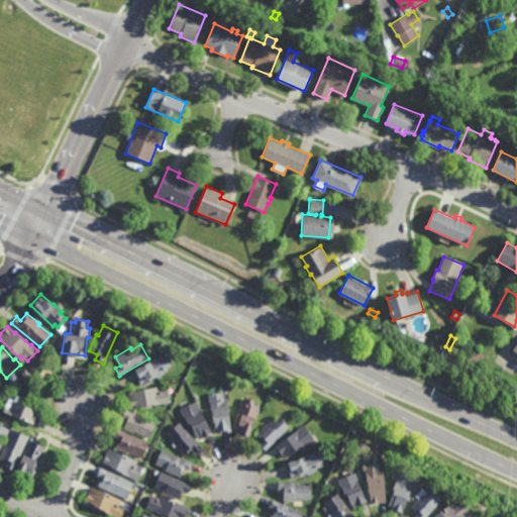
[(470,363),(467,355),(481,348),(484,355),(470,363)]
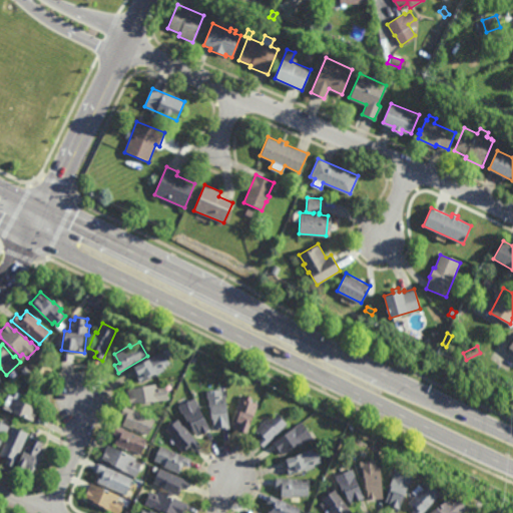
[(130,368),(138,383),(140,381),(142,383),(155,374),(158,376),(166,372),(165,370),(172,366),(169,360),(174,358),(168,347),(130,368)]
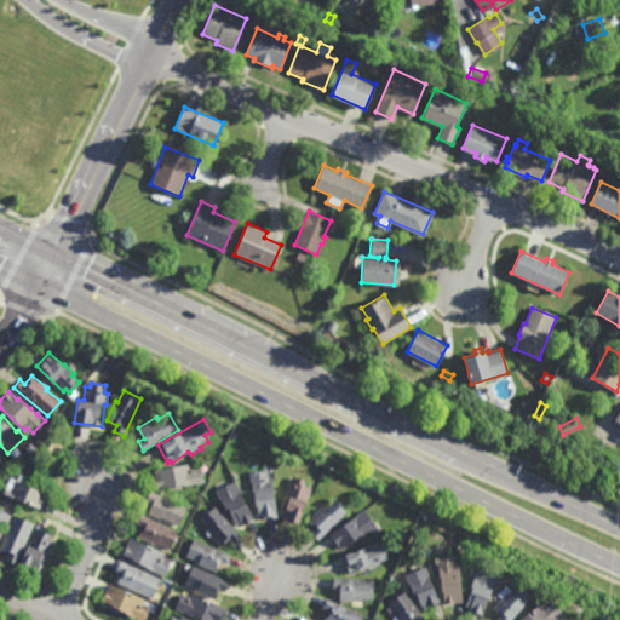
[(251,446),(242,442),(242,443),(240,442),(240,441),(235,438),(237,434),(253,440),(251,446)]
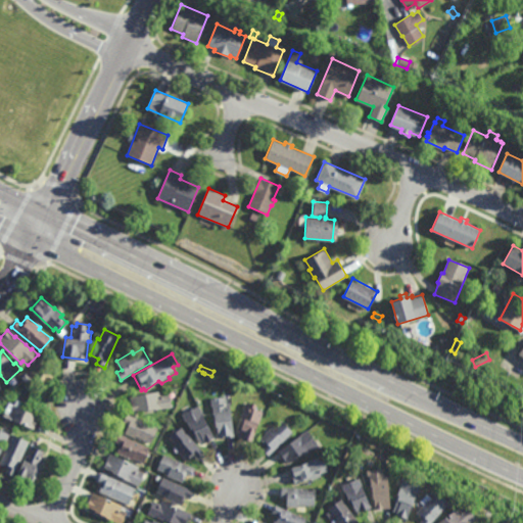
[(161,394),(169,392),(172,407),(142,412),(142,410),(132,412),(130,395),(161,390),(161,394)]
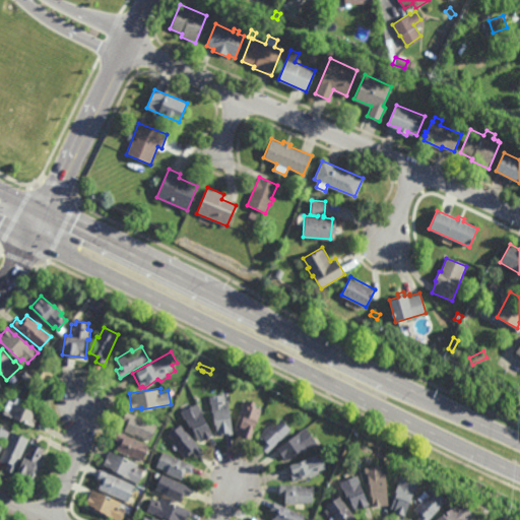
[(224,401),(230,400),(234,434),(224,435),(224,433),(217,434),(216,424),(215,424),(214,419),(212,419),(209,395),(223,393),(224,401)]
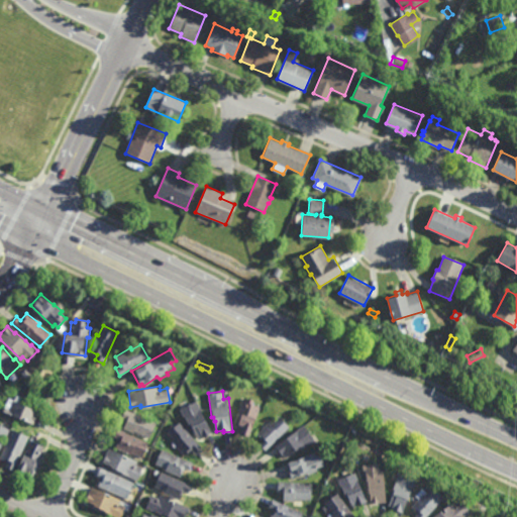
[(25,405),(26,403),(33,407),(33,408),(39,411),(33,425),(3,410),(9,397),(25,405)]
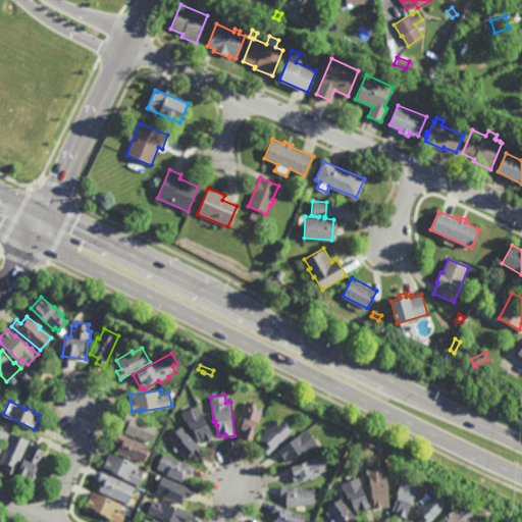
[(252,440),(244,437),(244,436),(237,433),(242,417),(241,416),(247,401),(257,404),(256,407),(263,410),(252,440)]
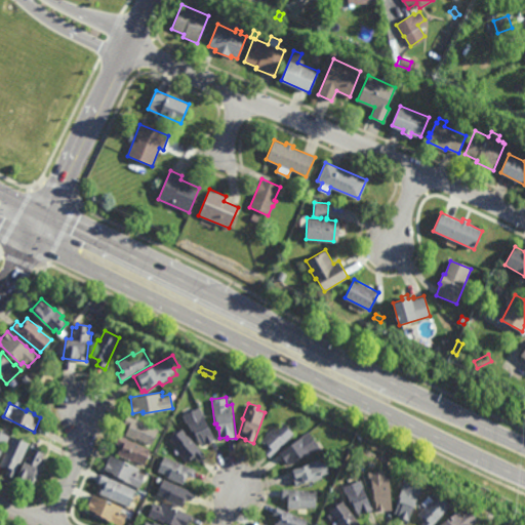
[(215,438),(205,443),(204,442),(200,444),(197,438),(195,439),(184,414),(200,406),(215,438)]
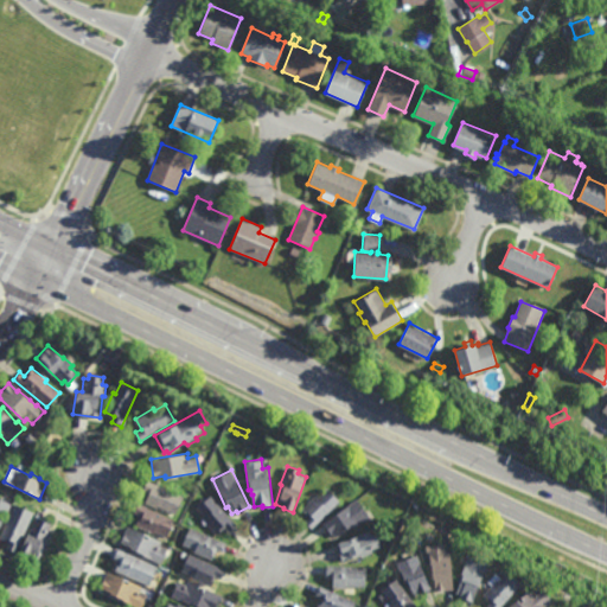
[(176,513),(158,506),(158,508),(145,502),(149,491),(144,489),(147,479),(183,496),(176,513)]
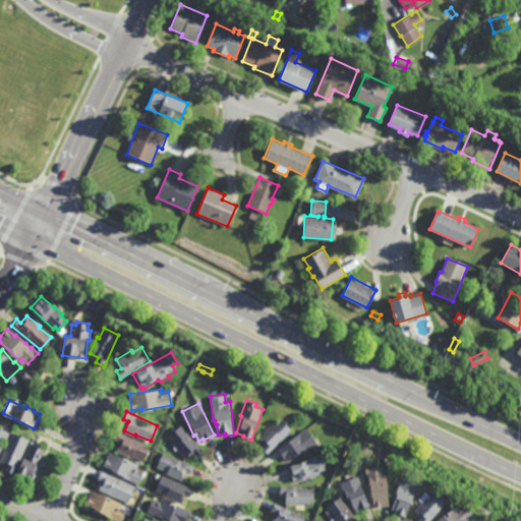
[(292,429),(268,454),(262,447),(266,444),(258,437),(271,425),(273,426),(281,418),(292,429)]
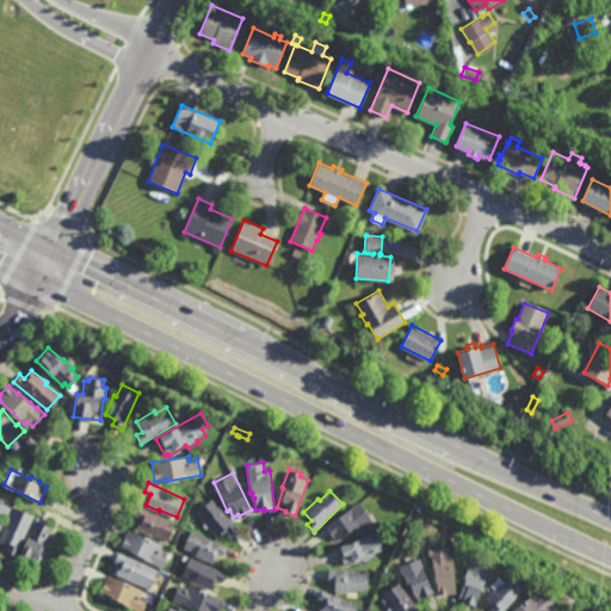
[(239,528),(232,534),(228,529),(218,537),(205,523),(207,520),(197,511),(201,508),(198,506),(204,500),(207,503),(211,498),(239,528)]
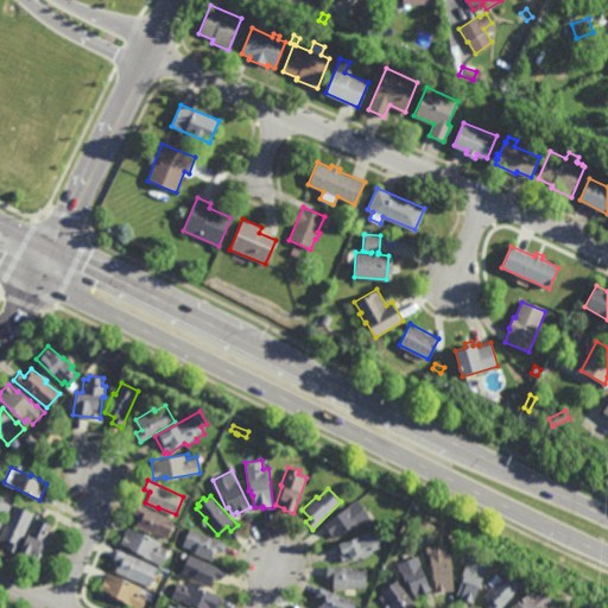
[(0,527),(0,498),(12,504),(0,527)]
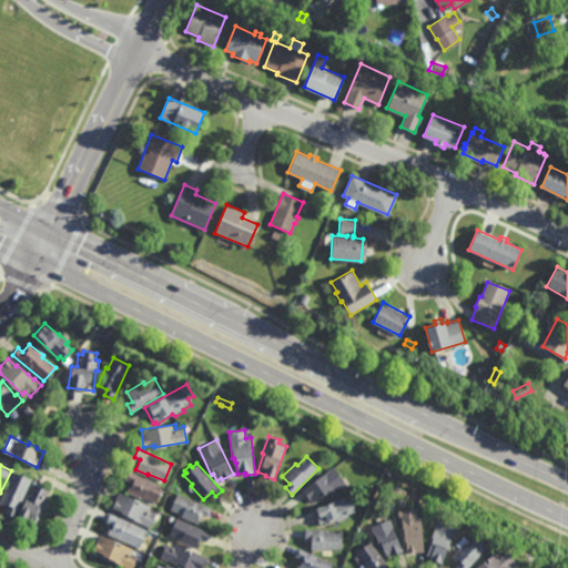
[(346,483),(338,489),(337,488),(322,499),(321,498),(314,503),(312,498),(310,499),(302,489),(335,466),(346,483)]
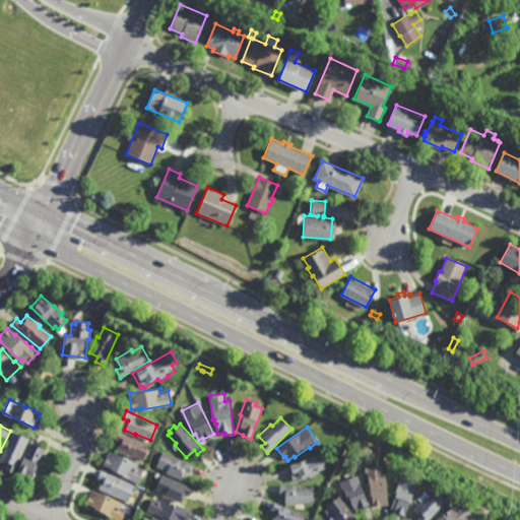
[(14,472),(6,469),(8,464),(0,460),(0,457),(12,431),(28,439),(14,472)]
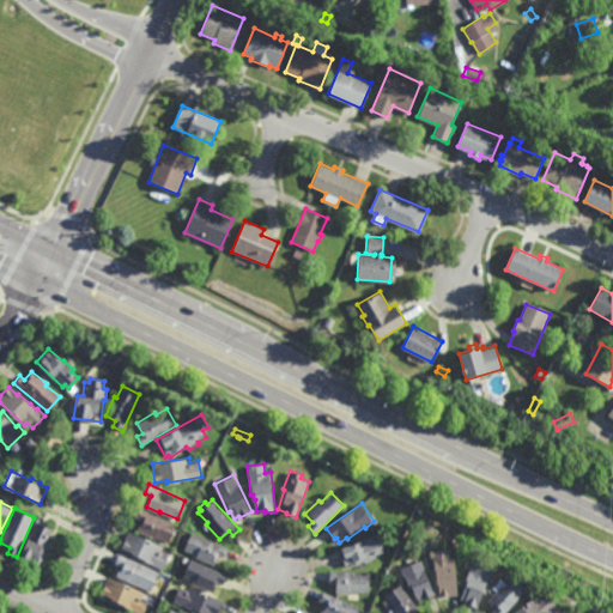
[(168,541),(156,536),(156,538),(137,529),(141,520),(135,516),(140,508),(176,525),(168,541)]
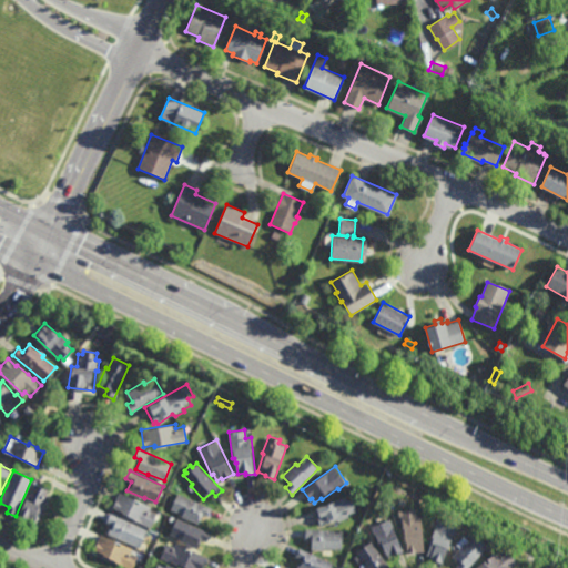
[(43,508),(42,507),(34,525),(24,521),(26,519),(18,516),(32,483),(49,490),(46,498),(47,498),(43,508)]
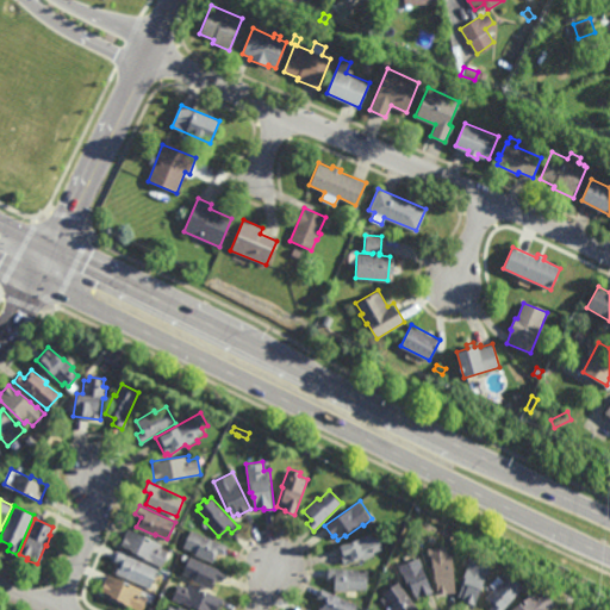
[(161,566),(151,561),(153,561),(131,552),(131,549),(120,545),(128,528),(162,543),(161,547),(168,551),(161,566)]
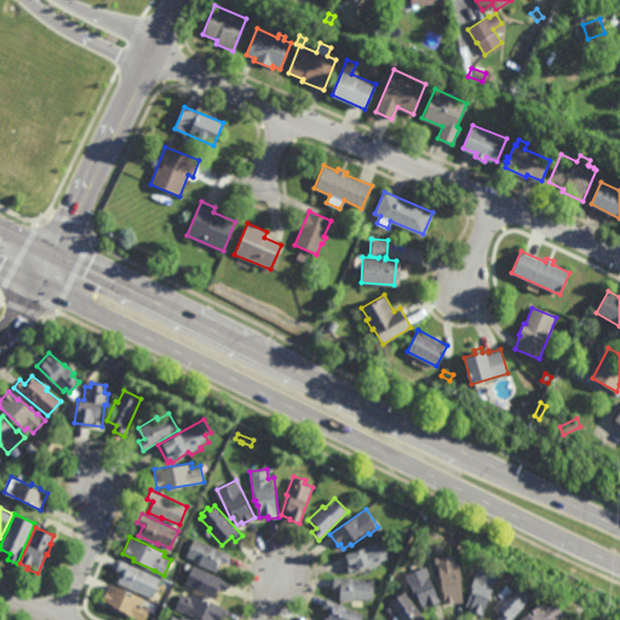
[(227,562),(222,561),(217,572),(199,563),(199,561),(187,556),(194,538),(230,554),(227,562)]
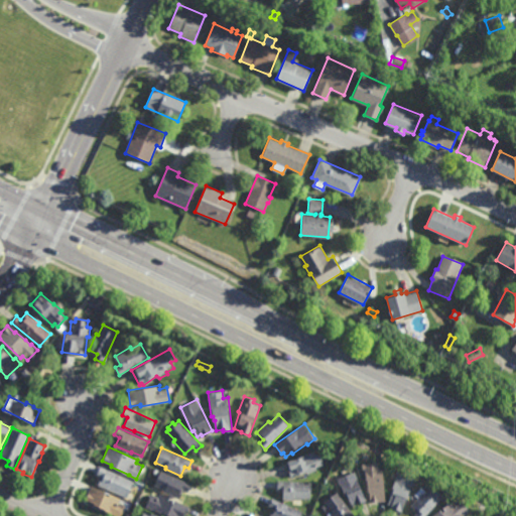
[(315,455),(320,454),(325,465),(316,468),(317,470),(308,473),(307,472),(290,478),(285,462),(314,450),(315,455)]
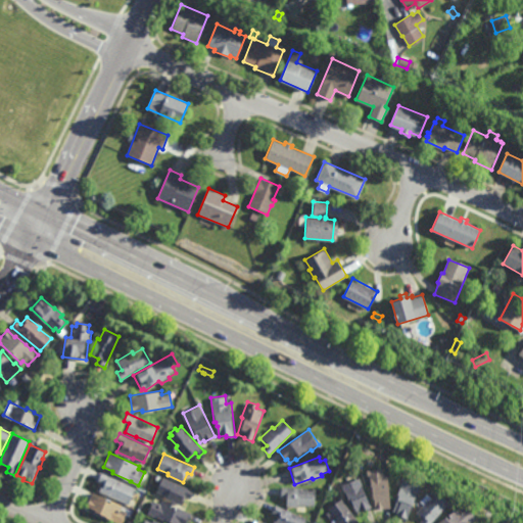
[(386,476),(390,476),(391,508),(376,508),(376,498),(374,498),(374,486),(372,486),(372,478),(371,478),(371,475),(368,475),(368,469),(385,469),(386,476)]
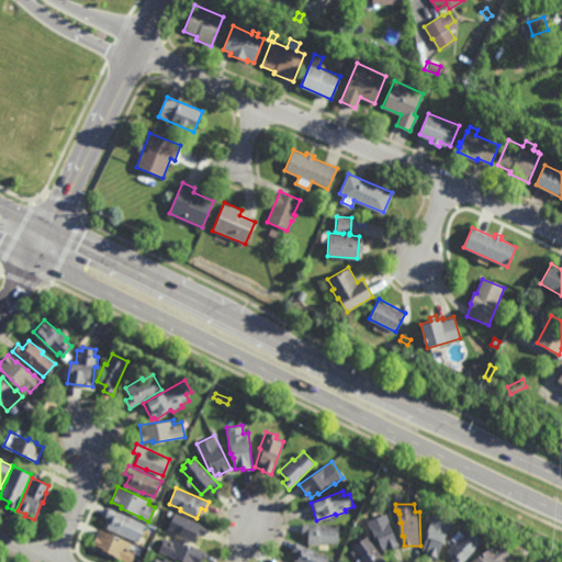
[(138,541),(107,527),(111,517),(105,515),(109,507),(146,524),(138,541)]
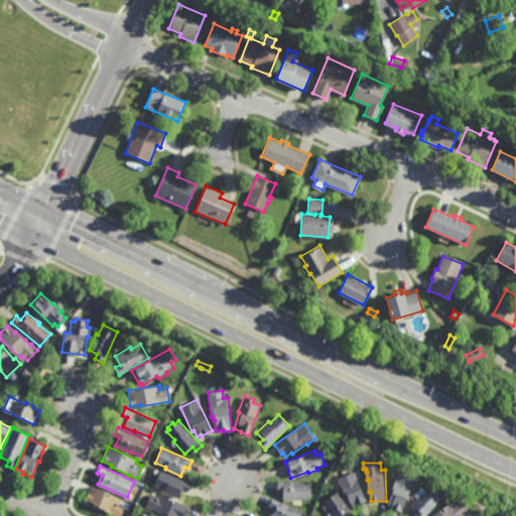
[(187,491),(183,489),(179,498),(163,491),(164,490),(154,485),(160,470),(191,484),(187,491)]
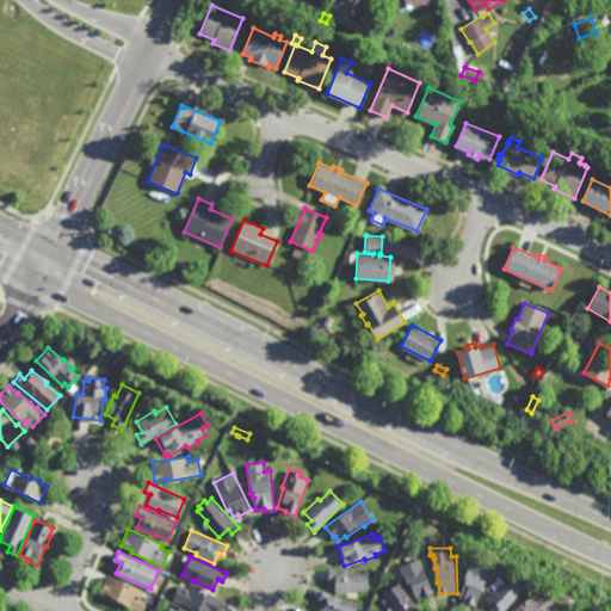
[(434,593),(421,598),(420,597),(418,598),(414,590),(411,591),(401,566),(420,559),(434,593)]
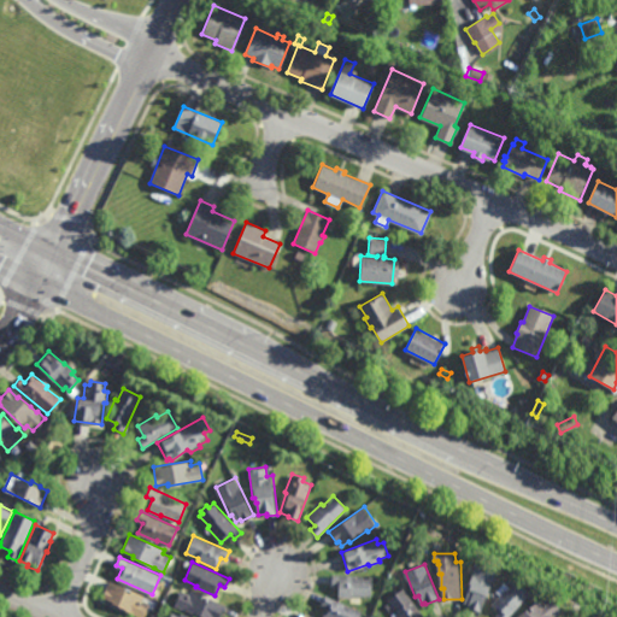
[(481,611),(468,606),(469,604),(465,603),(469,594),(466,593),(479,564),(497,571),(481,611)]
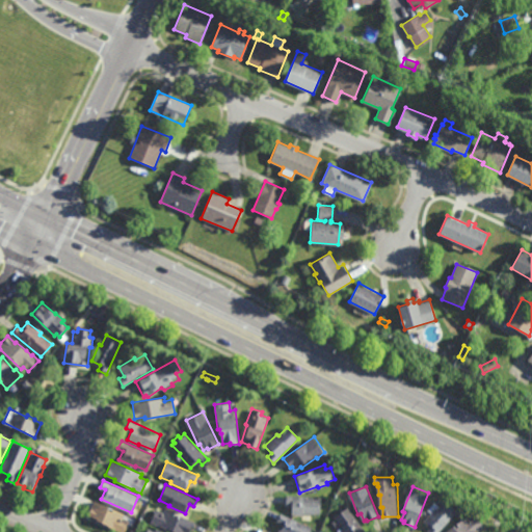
[(321,514),(303,513),(303,515),(292,514),(292,504),(286,504),(287,495),(321,497),(321,514)]
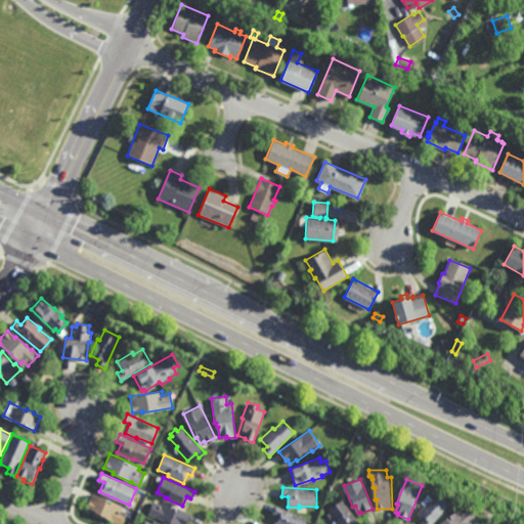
[(122,523),(119,523),(94,513),(96,511),(87,507),(93,492),(123,506),(121,509),(127,512),(122,523)]
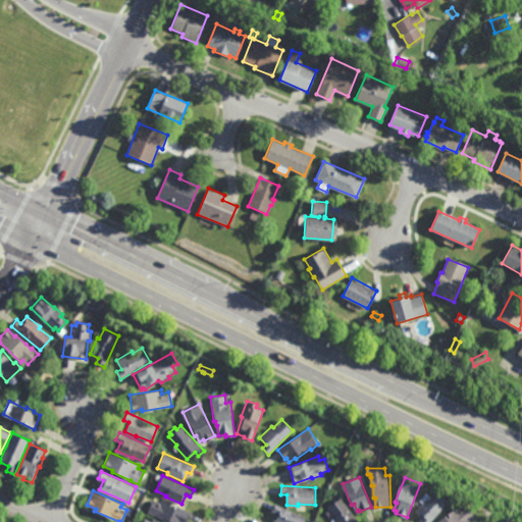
[(449,503),(431,521),(419,521),(422,518),(416,512),(423,504),(419,501),(426,492),(431,498),(436,491),(449,503)]
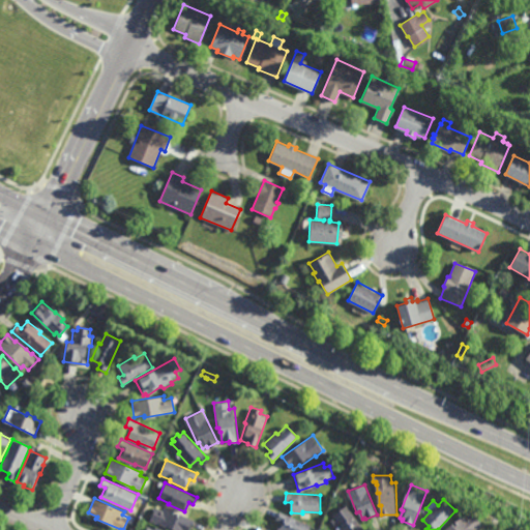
[(365,529),(342,529),(340,526),(340,525),(337,522),(334,524),(331,520),(335,517),(333,514),(347,505),(365,529)]
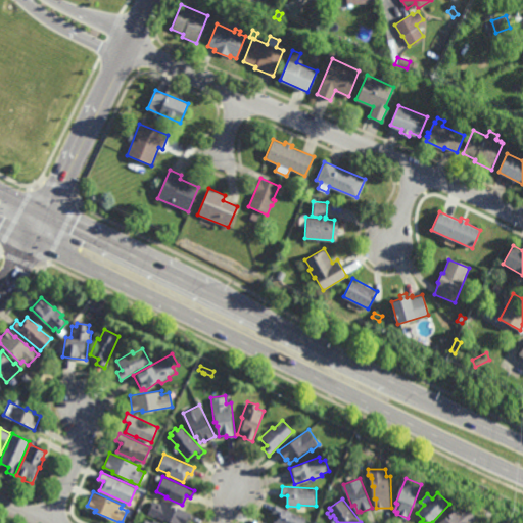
[(160,503),(161,501),(192,513),(189,522),(187,521),(185,522),(172,522),(147,513),(153,500),(160,503)]
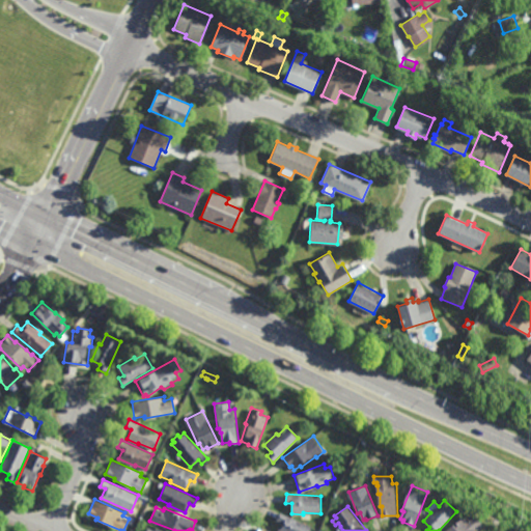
[(310,530),(277,530),(282,522),(277,520),(280,511),(312,527),(310,530)]
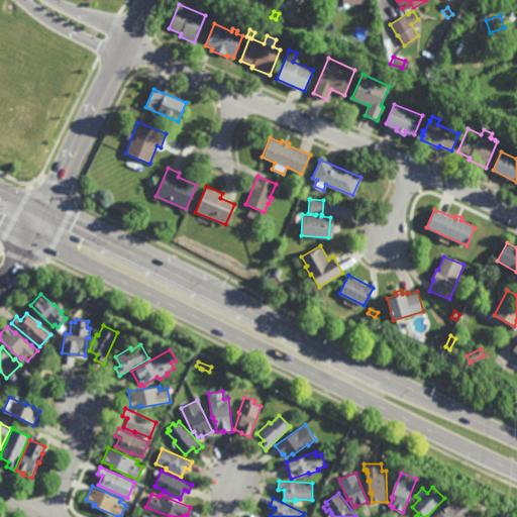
[(470,512),(462,516),(433,516),(453,502),(455,505),(461,501),(470,512)]
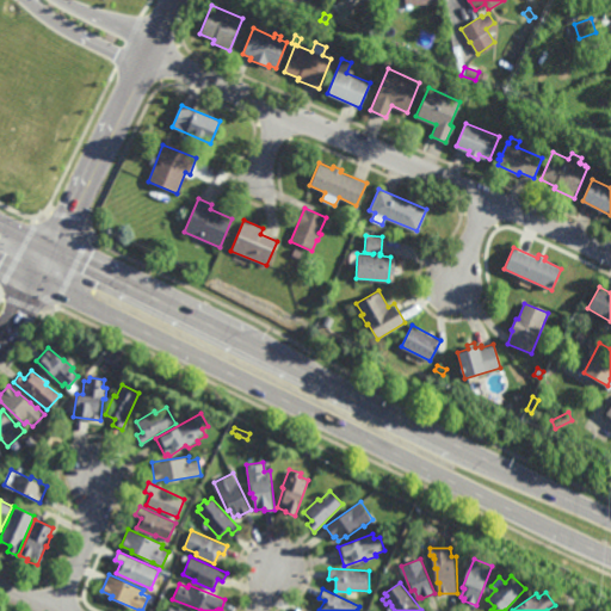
All buildings are outlined.
